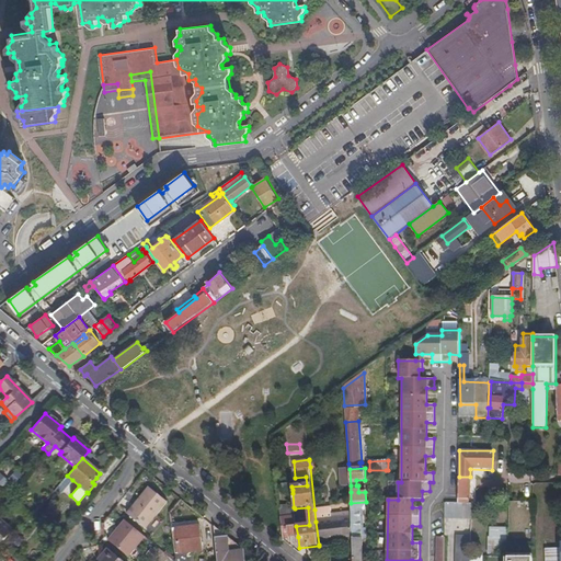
[(342,487),(351,485),(350,469),(341,470),(342,487)]
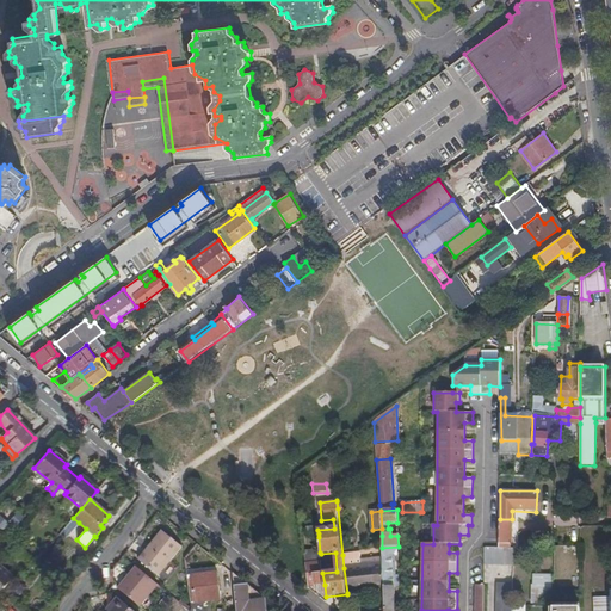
[(66,538),(79,523),(73,518),(48,548),(55,554),(67,539),(66,538)]
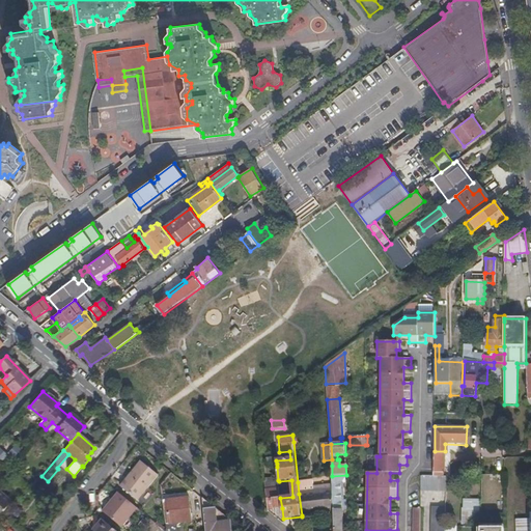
[(445,451),(435,451),(435,476),(444,476),(445,451)]
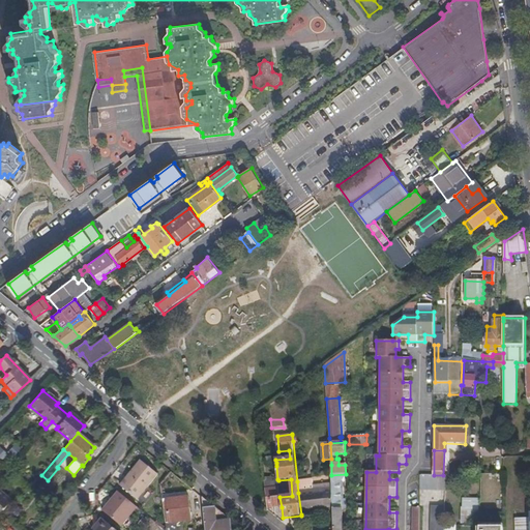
[(120,484),(123,488),(143,463),(140,461),(120,484)]
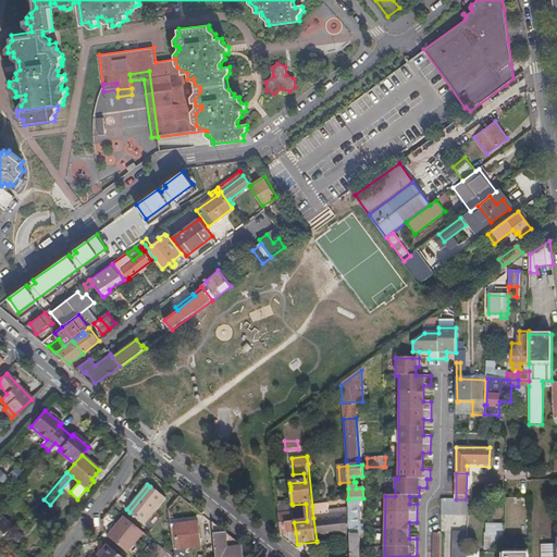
[(165,498),(150,486),(130,512),(145,524),(165,498)]
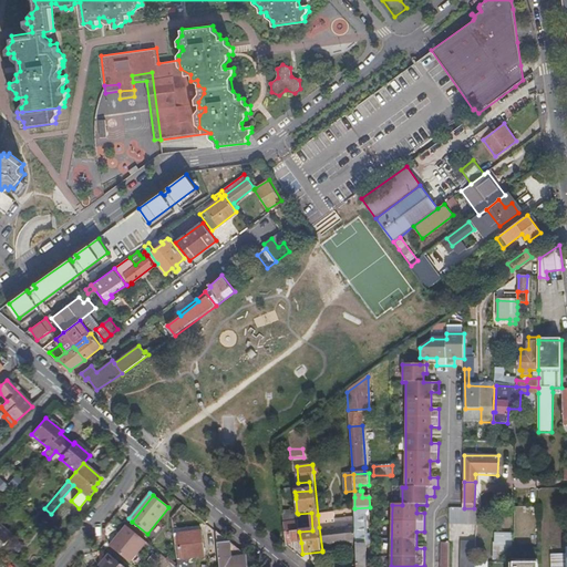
[(370,509),(370,507),(354,508),(356,523),(357,545),(367,545),(371,545),(371,542),(366,542),(364,517),(370,509)]
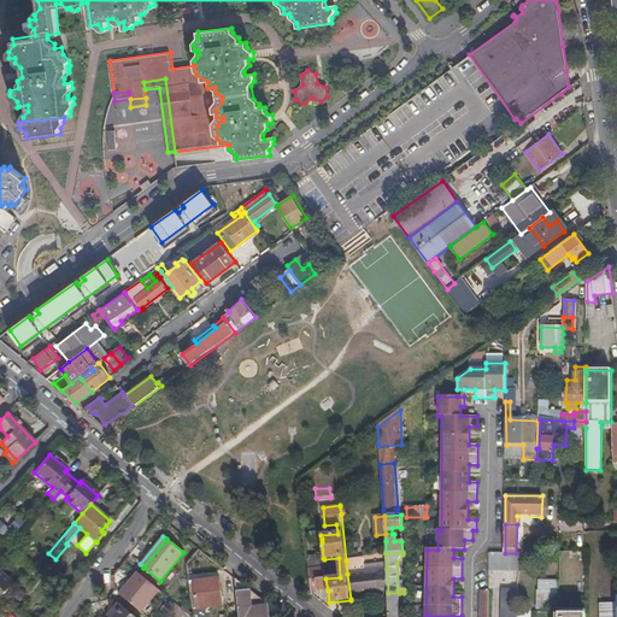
[(489,569),(519,569),(519,553),(516,553),(505,553),(489,553),(489,569)]
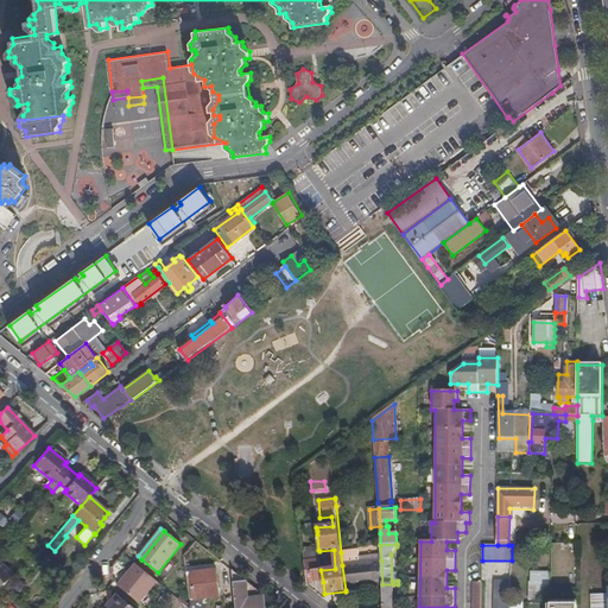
[(318,550),(303,551),(308,583),(314,582),(314,583),(323,582),(321,570),(320,551),(318,550)]
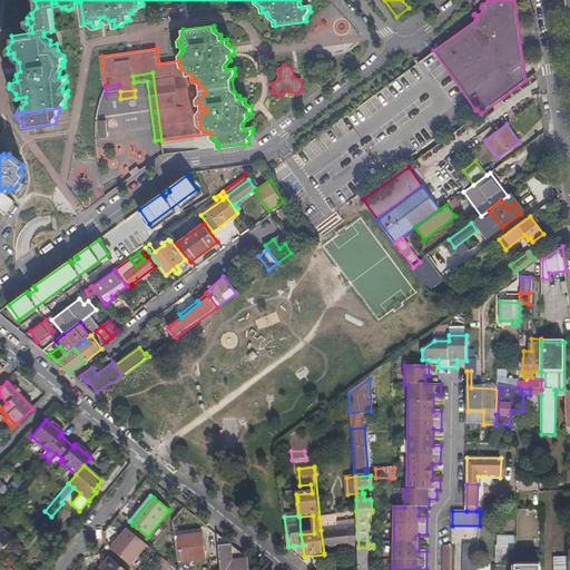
[(313,516),(300,517),(301,534),(314,533),(313,516)]
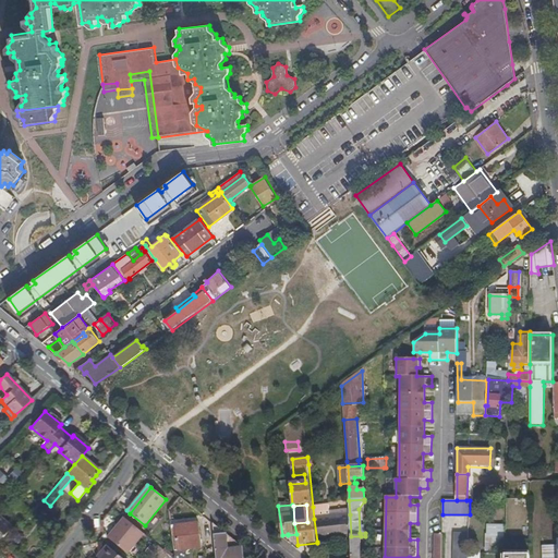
[(330,505),(313,507),(314,519),(331,517),(330,505)]
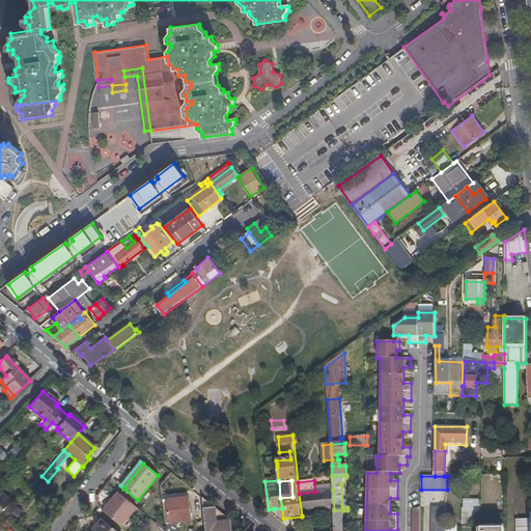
[(333,490),(315,492),(299,494),(302,515),(334,511),(334,510),(333,490)]
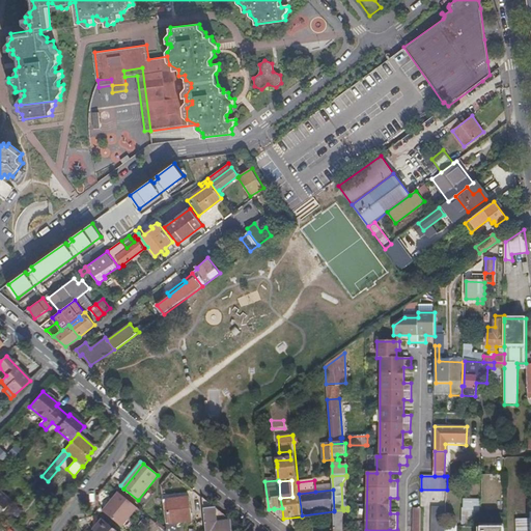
[(164,501),(166,500),(188,498),(187,493),(163,496),(164,501)]
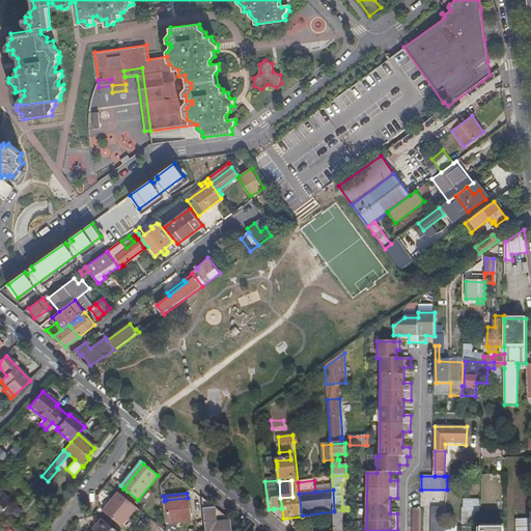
[(0,511),(8,502),(0,494),(0,511)]
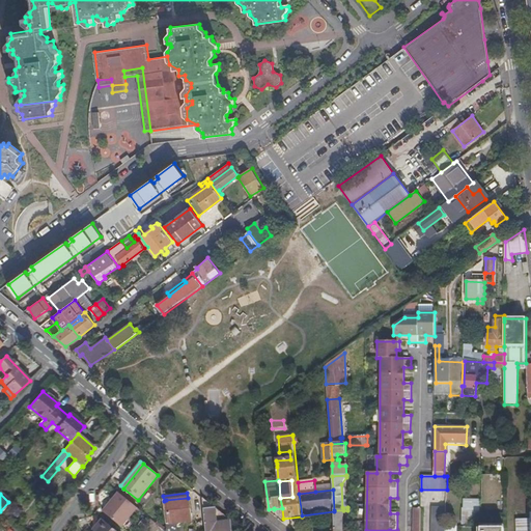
[(108,504),(110,506),(119,495),(117,494),(108,504)]
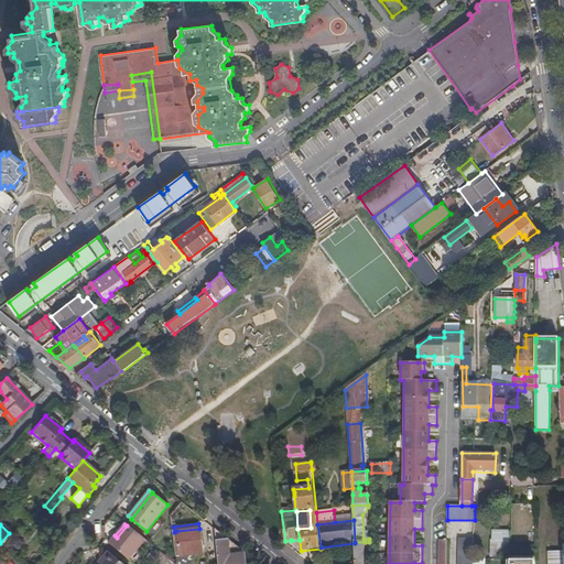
[(128,561),(145,541),(127,525),(117,538),(110,545),(128,561)]
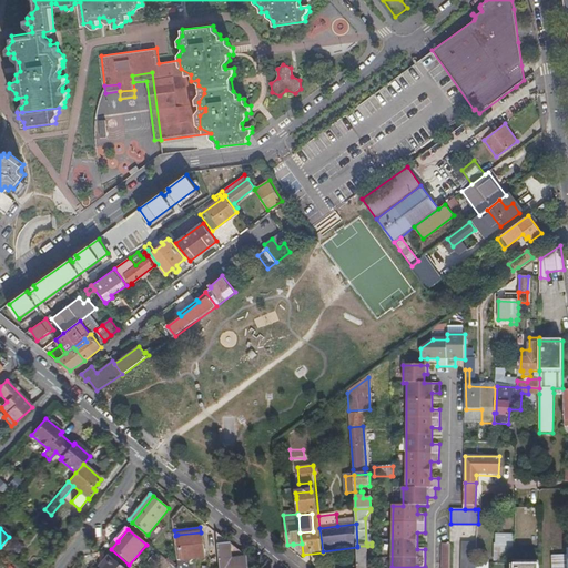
[(202,531),(201,533),(178,535),(179,539),(175,539),(179,567),(180,567),(194,566),(193,558),(205,557),(202,531)]
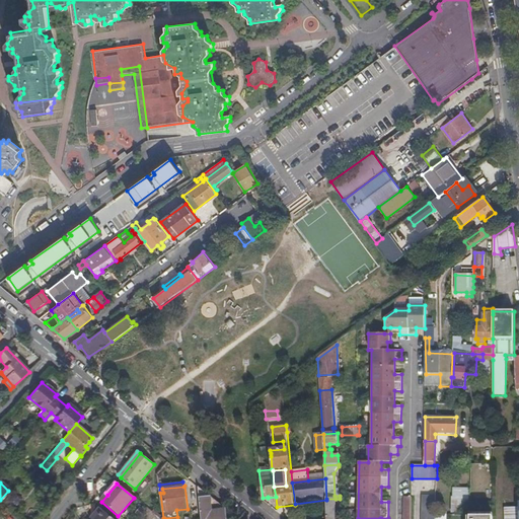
[(201,518),(226,518),(225,509),(198,487),(201,518)]
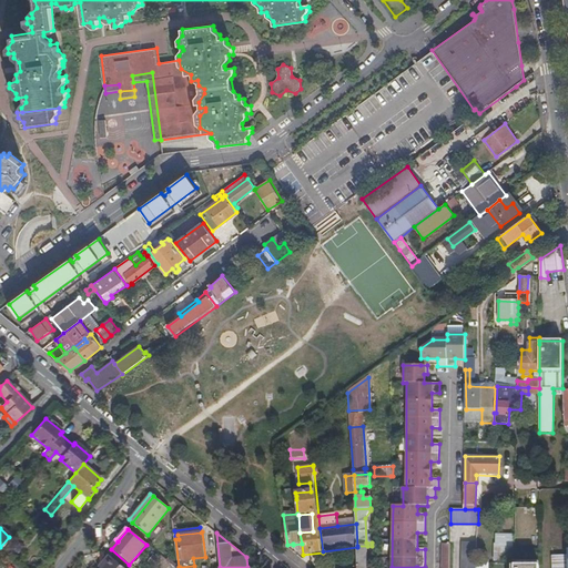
[(495,536),(495,559),(513,560),(513,537),(495,536)]
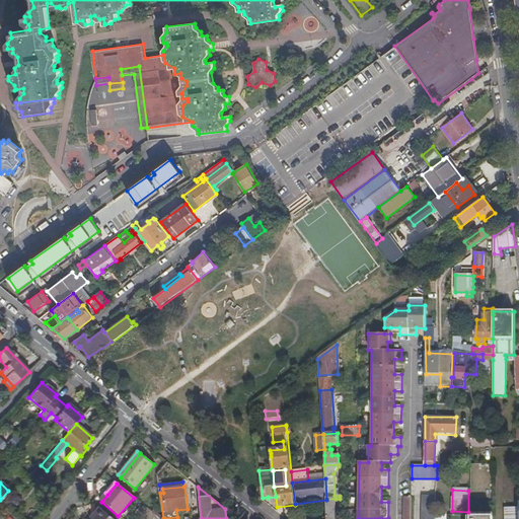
[(421,518),(435,518),(436,496),(422,496),(421,518)]
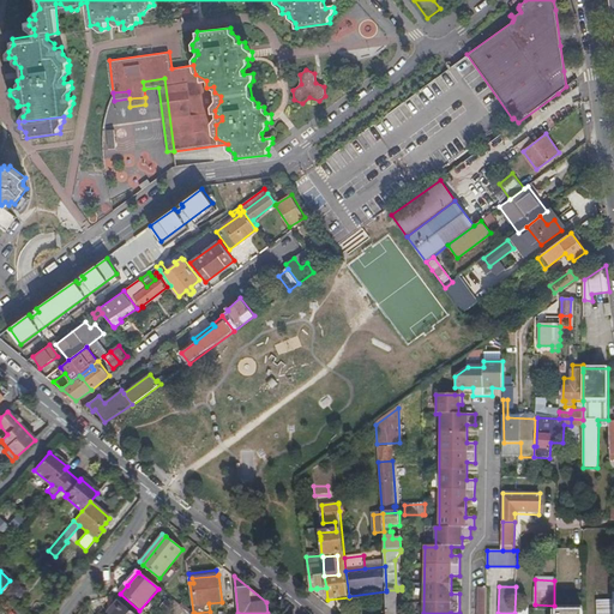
[(486,613),(487,588),(479,588),(477,613),(486,613)]
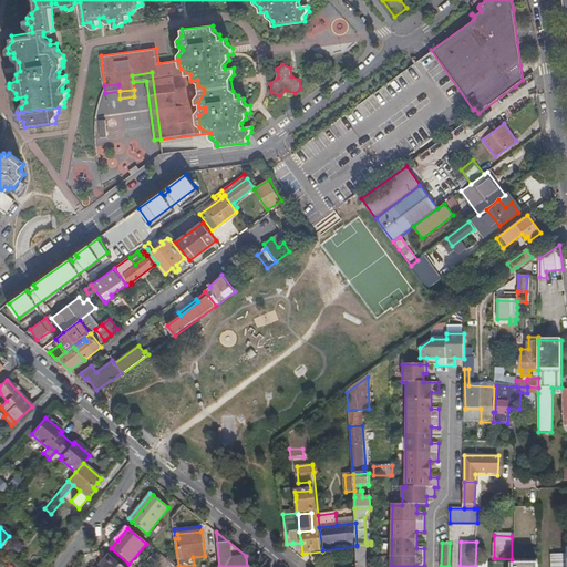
[(367,566),(367,549),(367,545),(357,545),(357,546),(357,566),(367,566)]
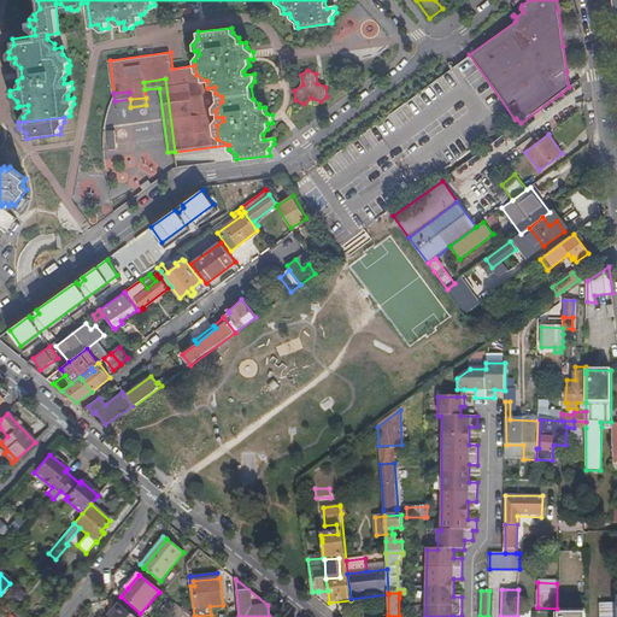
[(616,616),(616,603),(603,604),(601,616),(616,616)]
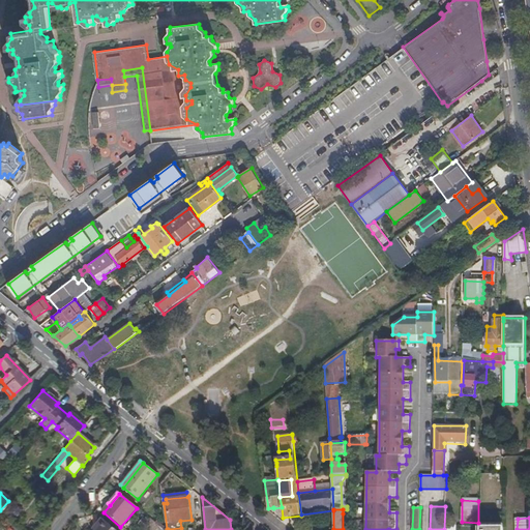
[(96,529),(113,529),(99,520),(93,527),(96,529)]
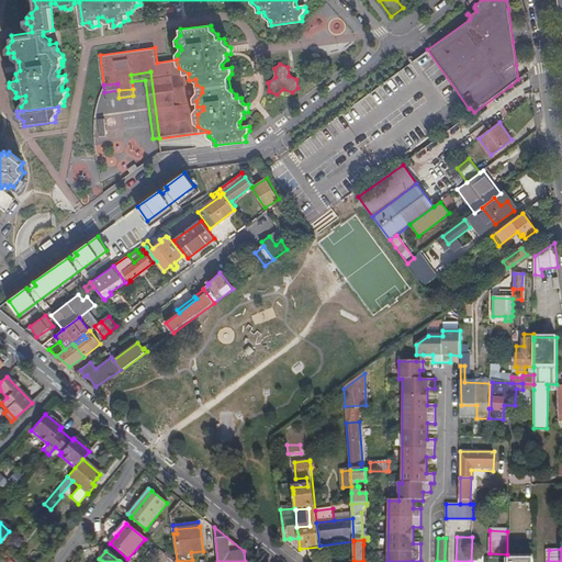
[(154,561),(158,557),(152,551),(147,557),(154,561)]
